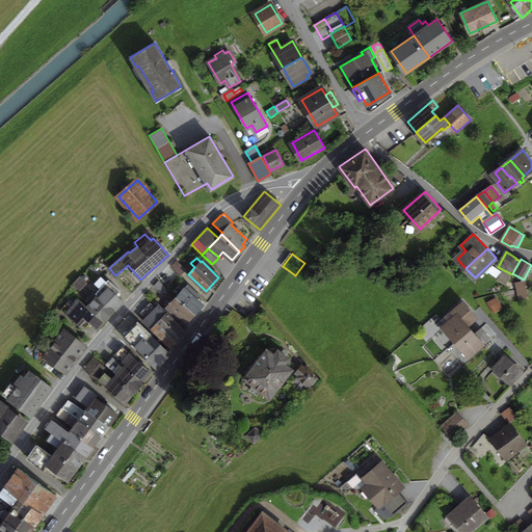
[(81,276),(75,284),(81,290),(87,283),(81,276)]
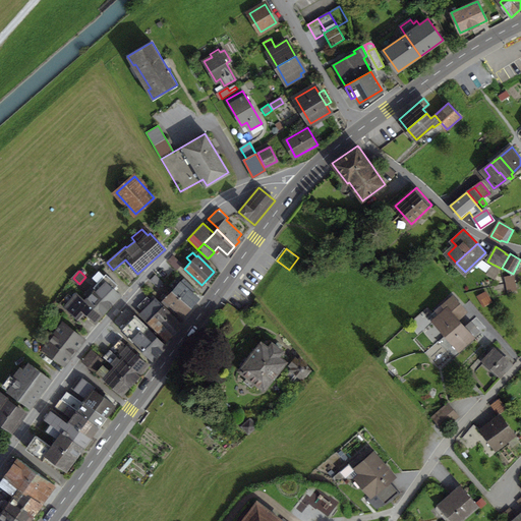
[(93,277),(98,281),(103,276),(98,271),(93,277)]
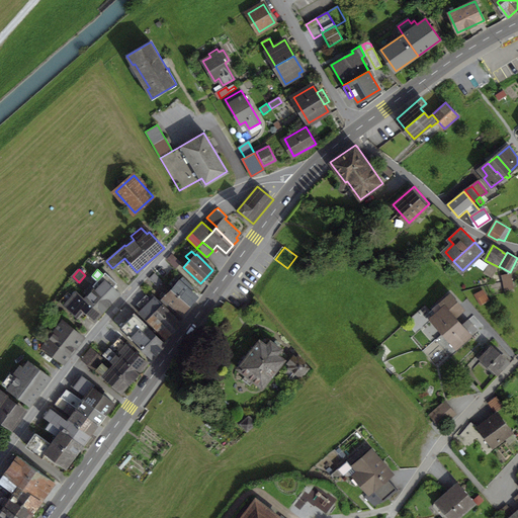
[(93,284),(95,286),(94,287),(95,287),(111,303),(119,293),(112,287),(116,282),(105,271),(102,274),(97,279),(93,284)]
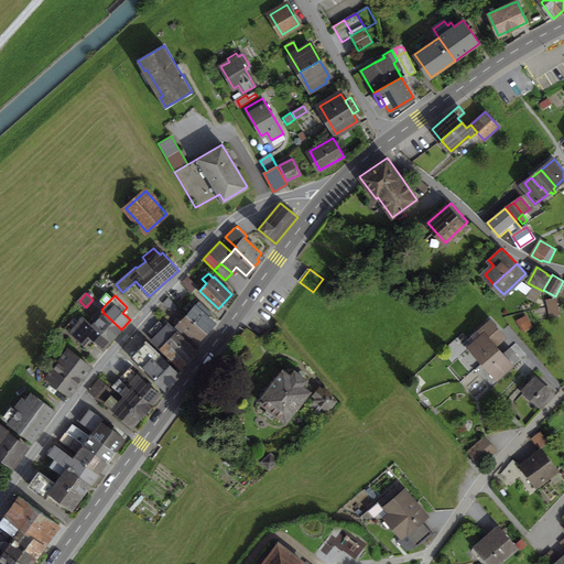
[(163,303),(172,311),(176,306),(169,299),(163,303)]
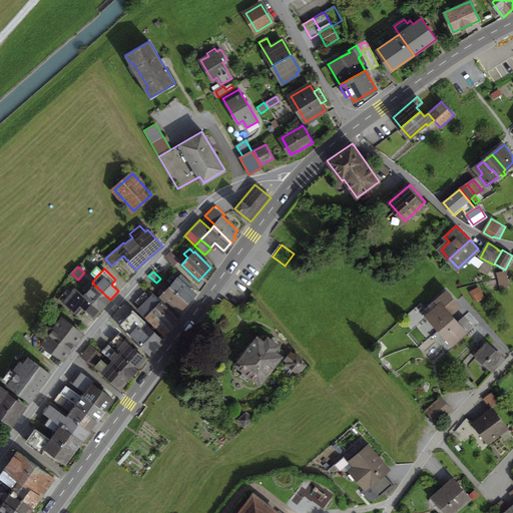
[(498,273),(501,287),(507,286),(504,272),(498,273)]
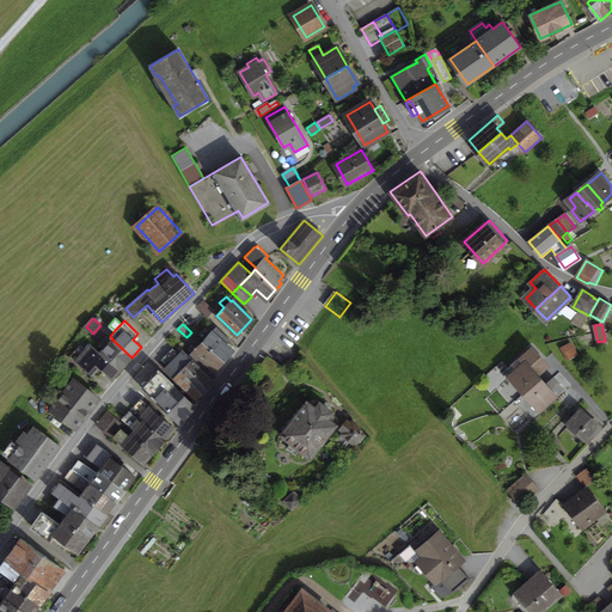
[(228,340),(216,328),(203,341),(222,360),(232,350),(225,343),(228,340)]
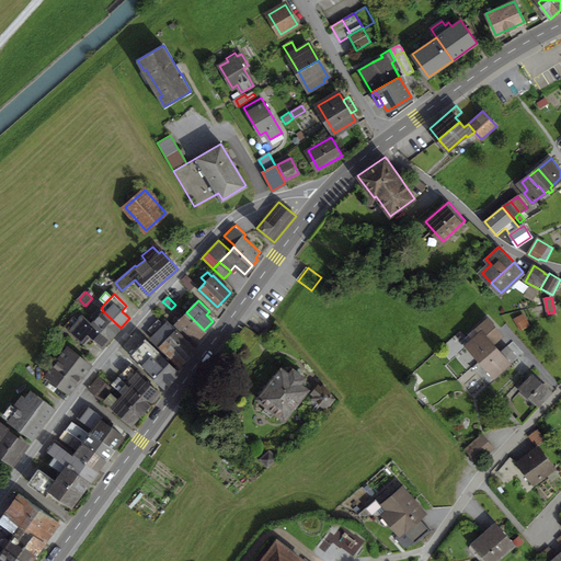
[(94,321),(112,336),(121,328),(103,311),(102,311),(99,308),(94,315),(98,318),(94,321)]
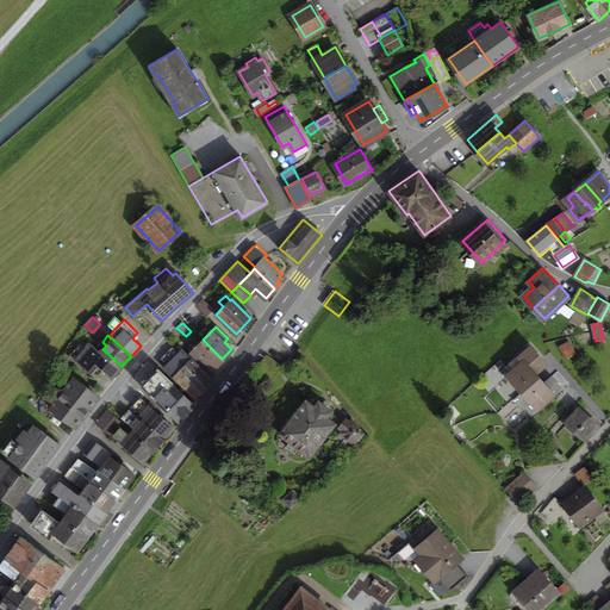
[(72,355),(76,360),(91,344),(85,340),(72,355)]
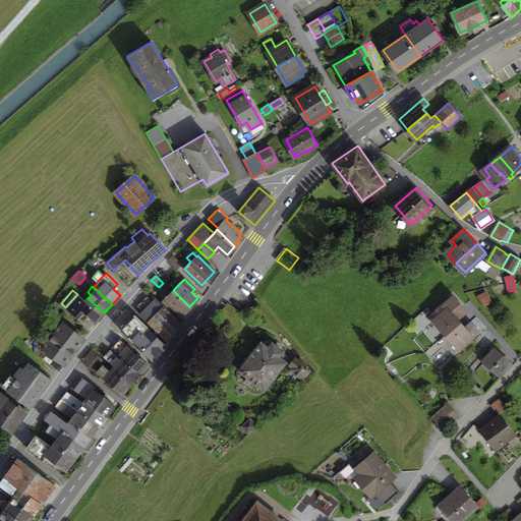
[(176,309),(181,314),(189,306),(173,290),(162,302),(173,312),(176,309)]
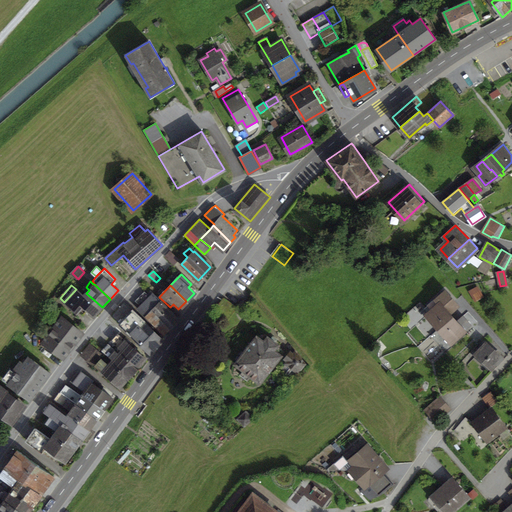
[(87,310),(94,316),(102,307),(86,293),(83,296),(76,289),(64,302),(77,313),(79,310),(83,314),(87,310)]
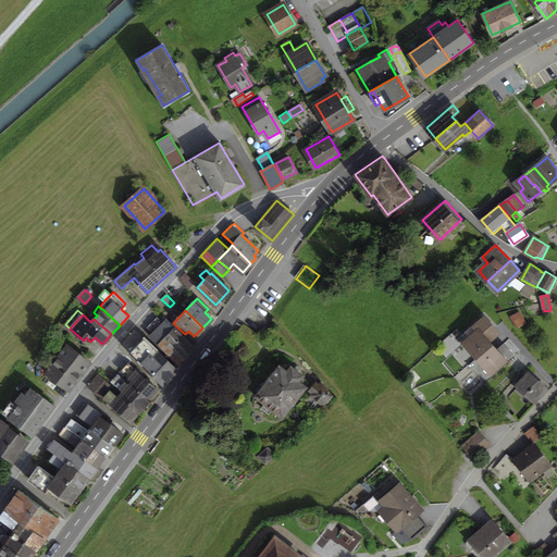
[(519,314),(508,319),(512,330),(523,325),(519,314)]
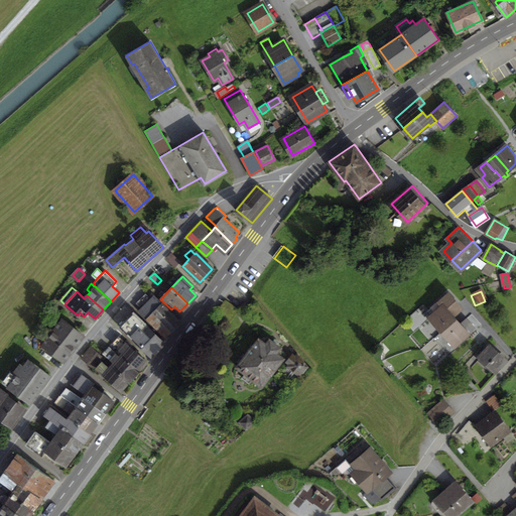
[(141,310),(163,335),(177,320),(161,304),(162,303),(152,293),(148,296),(146,294),(138,303),(143,308),(141,310)]
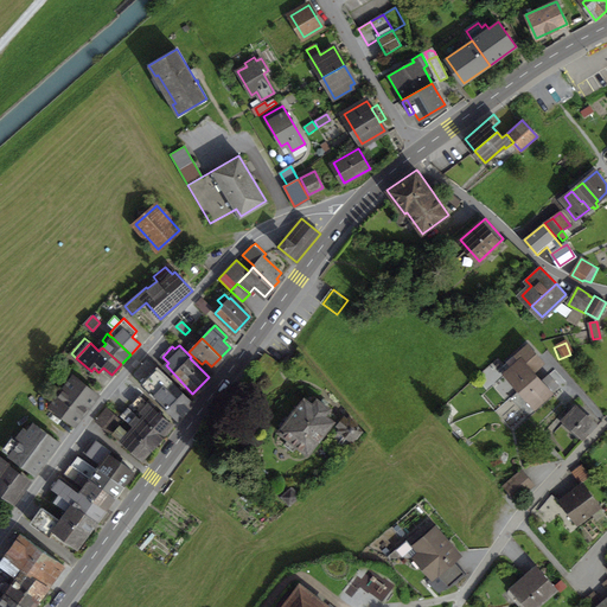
[(555,382),(548,375),(541,382),(531,371),(537,366),(542,362),(528,345),(517,356),(521,360),(508,372),(506,374),(535,404),(550,391),(547,389),(550,385),(555,382)]
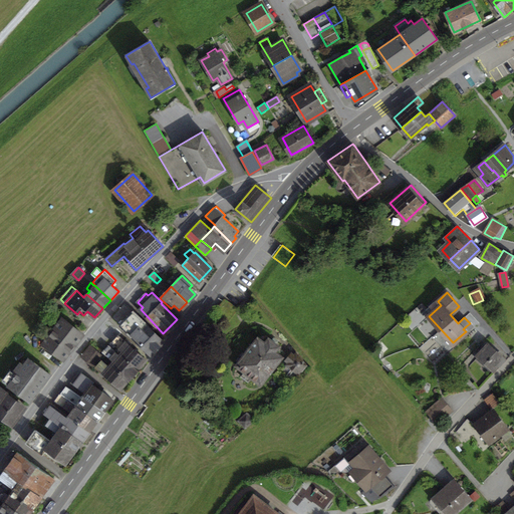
[(426,310),(430,315),(441,305),(438,301),(437,300),(426,310)]
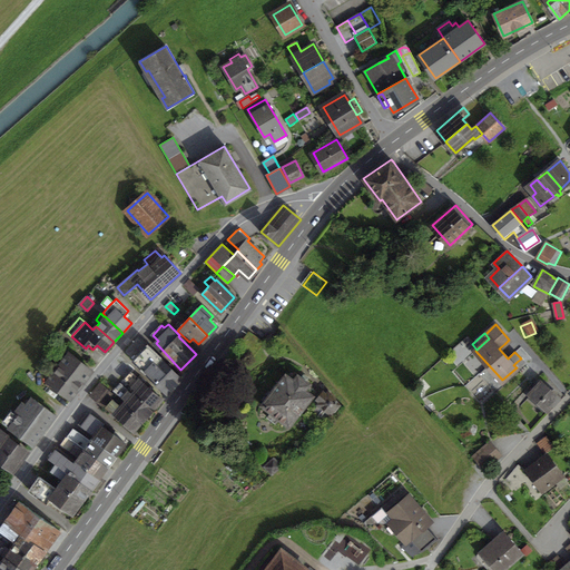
[(125,352),(167,393),(182,379),(147,345),(138,338),(137,338),(125,352)]
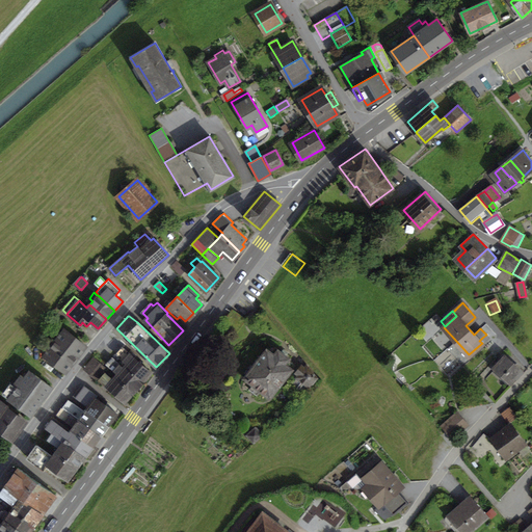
[(46,345),(50,348),(64,329),(61,326),(46,345)]
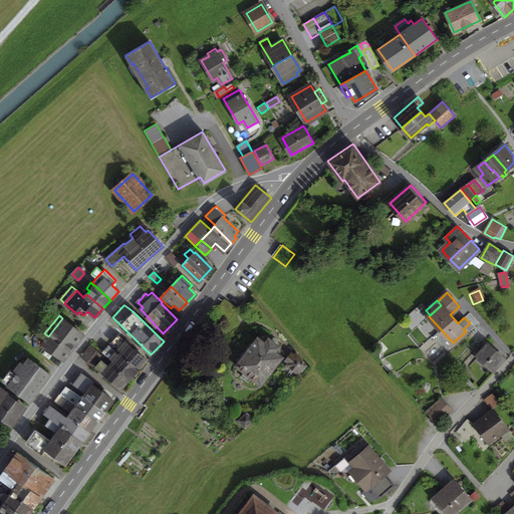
[(44,342),(43,342),(63,358),(82,334),(62,318),(48,336),(44,333),(40,338),(44,342)]
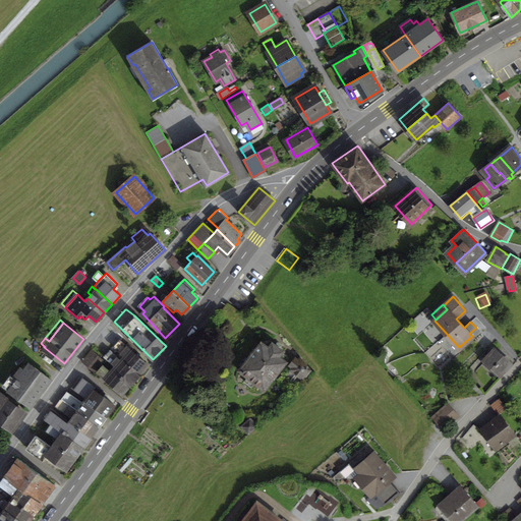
[(469,334),(472,336),(478,331),(476,328),(472,331),(469,334)]
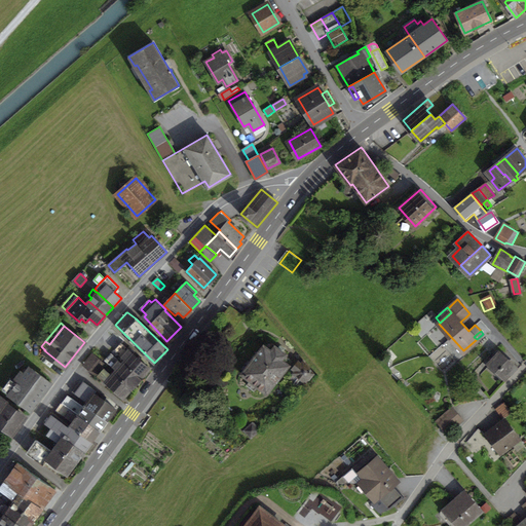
[(114,350),(125,360),(122,363),(140,378),(149,368),(121,343),(114,350)]
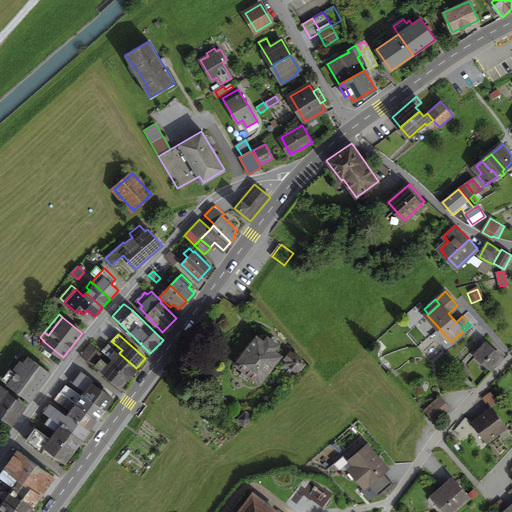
[(248,380),(251,376),(259,383),(281,355),(274,349),(278,345),(267,336),(264,341),(257,335),(235,363),(243,370),(240,374),(248,380)]
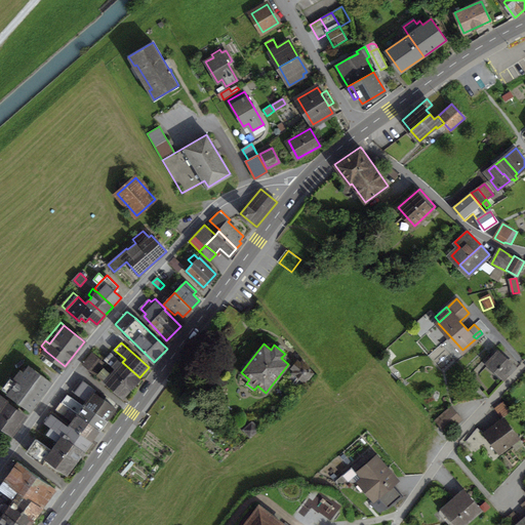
[(509,370),(511,372),(516,367),(499,353),(487,365),(501,378),(509,370)]
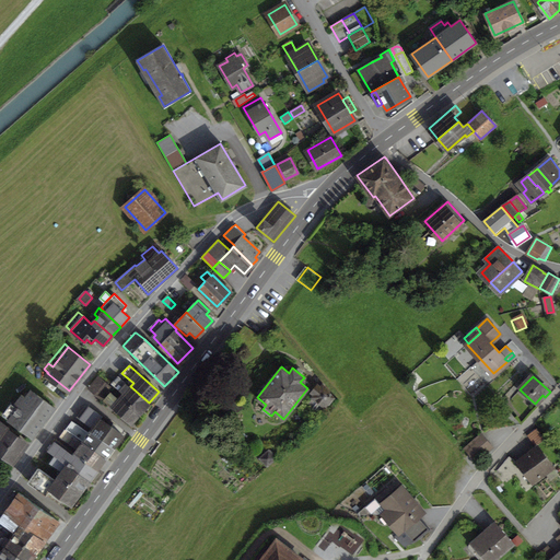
[(98,377),(89,388),(101,399),(112,388),(98,377)]
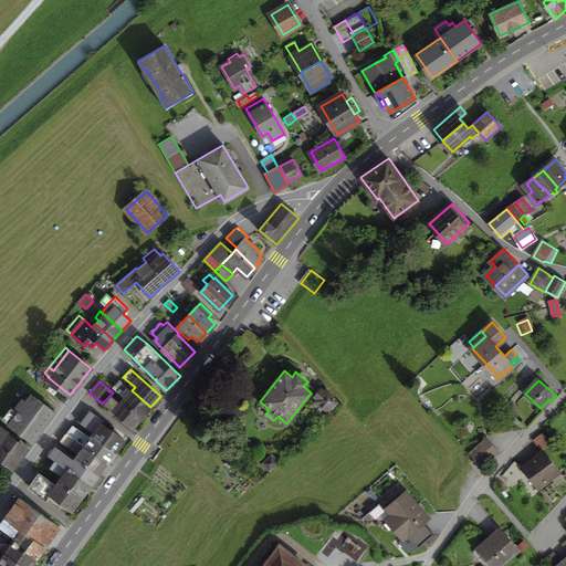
[(123,400),(142,418),(150,407),(132,390),(130,391),(118,381),(113,388),(125,398),(123,400)]
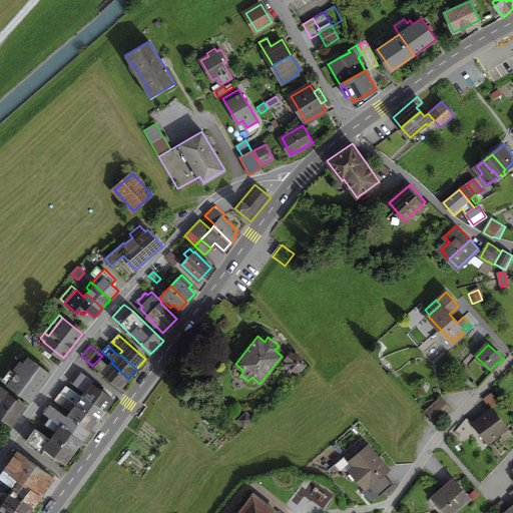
[(282,370),(293,378),(298,374),(306,364),(296,353),(295,353),(294,355),(291,353),(285,360),(287,362),(285,364),(286,365),(282,370)]
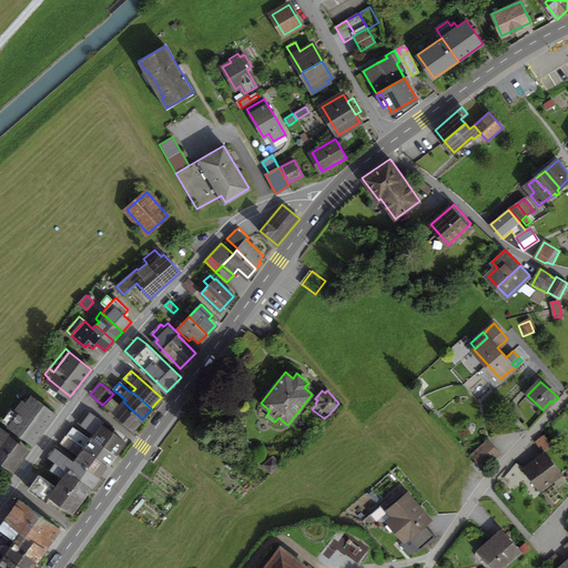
[(19,413),(9,425),(32,443),(54,414),(31,396),(26,403),(22,401),(14,409),(19,413)]
